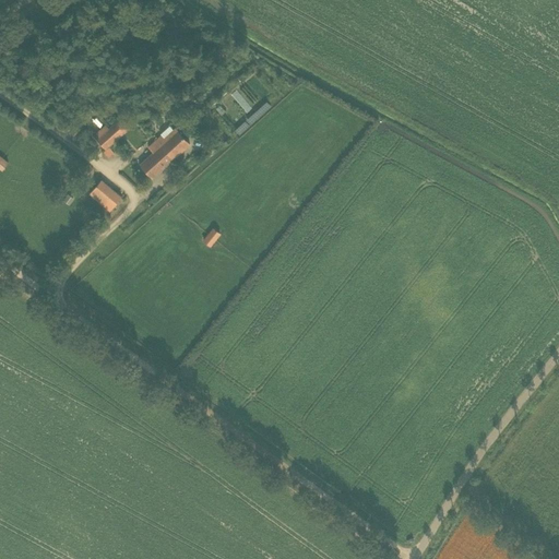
[(149,117),(154,121),(158,117),(154,113),(149,117)]
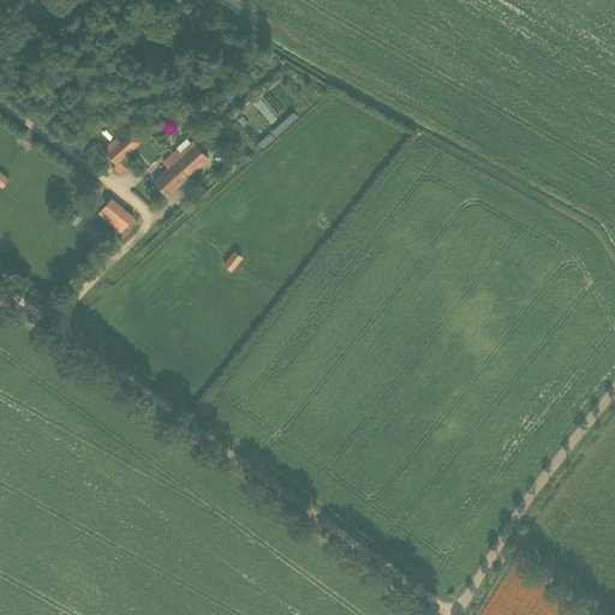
[(133,129),(120,139),(107,151),(118,162),(143,139),(133,129)]
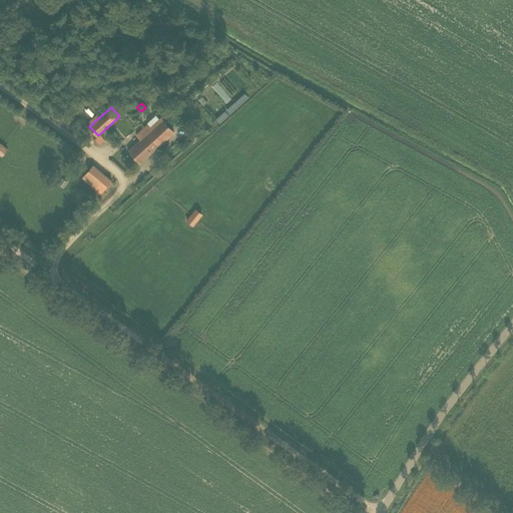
[(174,132),(161,117),(151,126),(148,124),(136,134),(141,139),(129,150),(140,163),(174,132)]
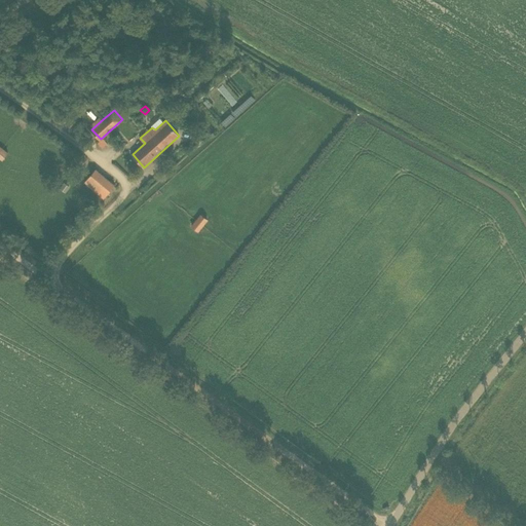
[(95,167),(83,180),(103,197),(114,185),(95,167)]
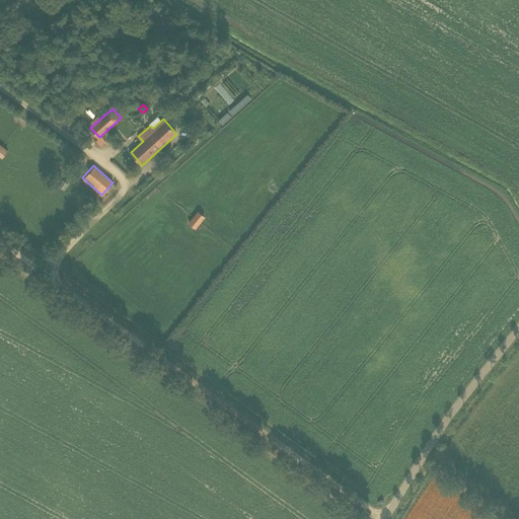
[(196,228),(204,215),(196,210),(188,223),(196,228)]
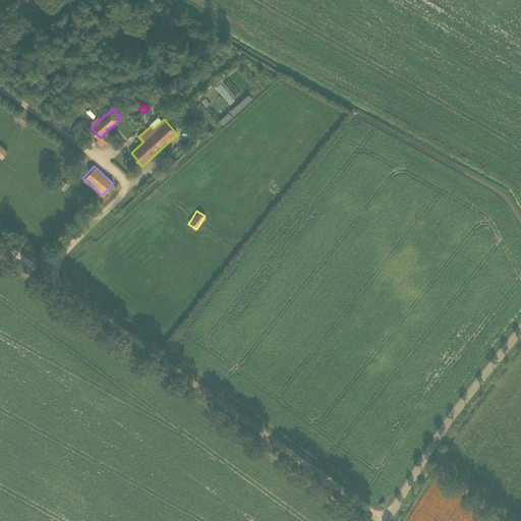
All buildings are outlined.
